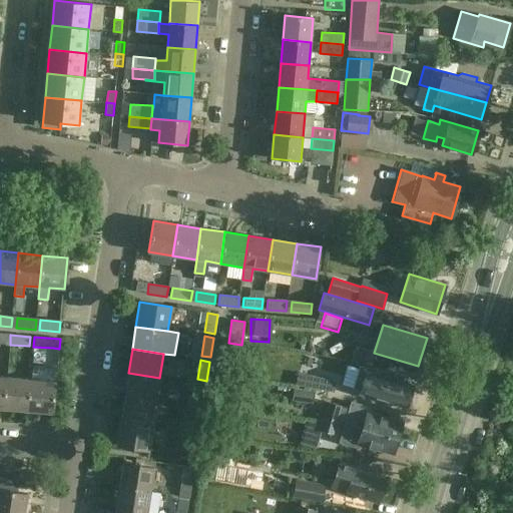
[(402,382),(403,376),(405,376),(405,375),(359,365),(359,367),(360,367),(353,391),(361,393),(360,393),(407,407),(413,385),(402,382)]
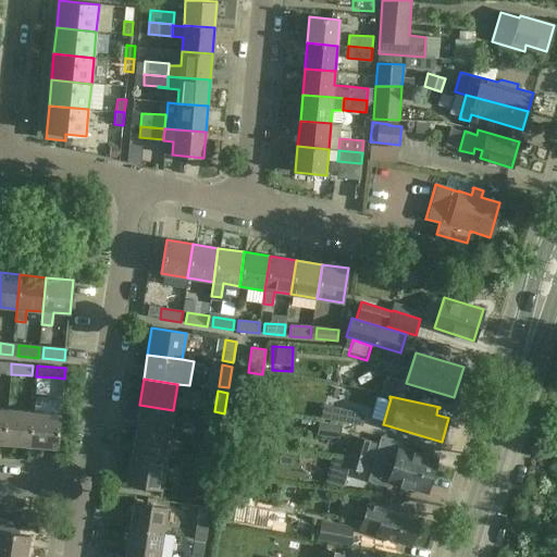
[(135,430),(170,435),(173,410),(139,405),(135,430)]
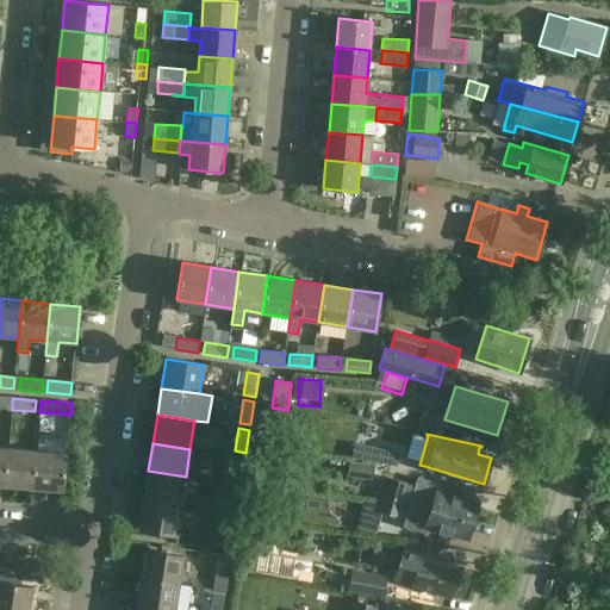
[(377,461),(379,449),(355,444),(353,456),(377,461)]
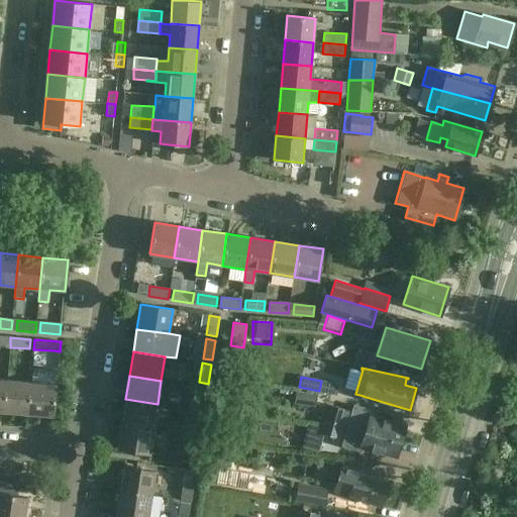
[(4,412),(28,414),(31,382),(7,380),(4,412)]
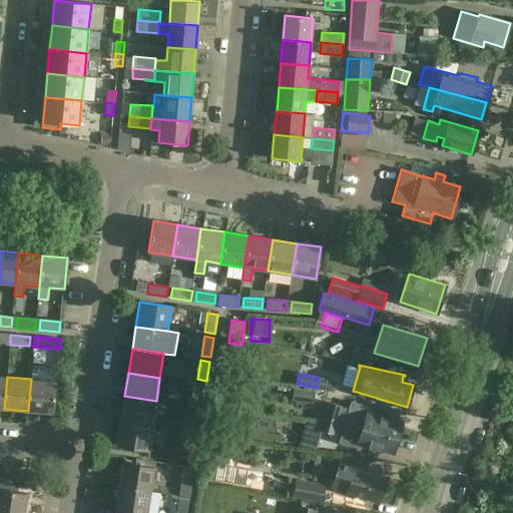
[(52,414),(55,382),(31,379),(28,411),(52,414)]
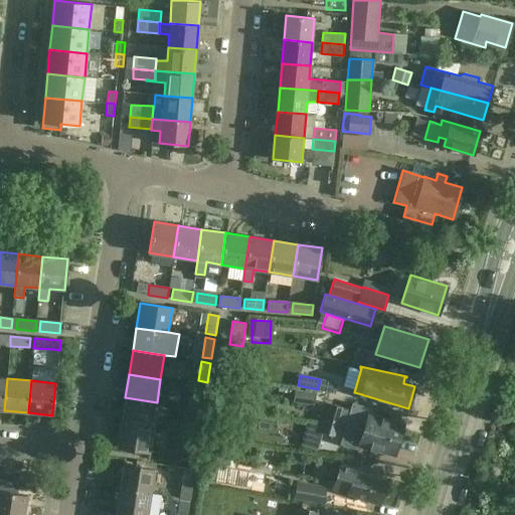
[(207,386),(197,385),(194,404),(204,405),(207,386)]
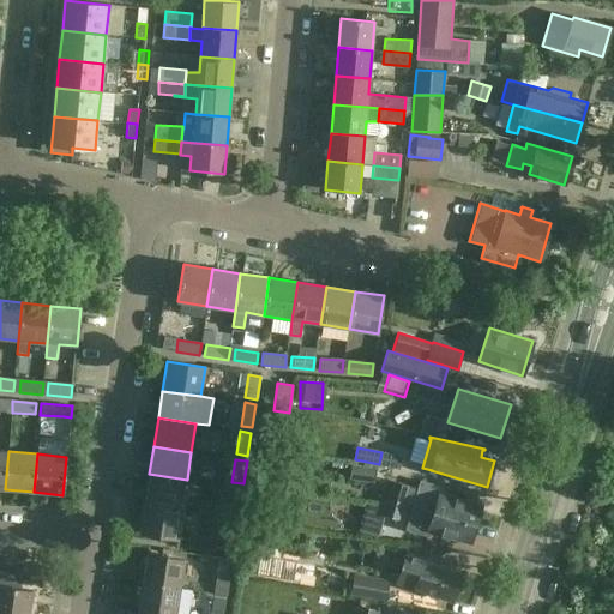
[(182,509),(187,480),(149,474),(144,501),(182,509)]
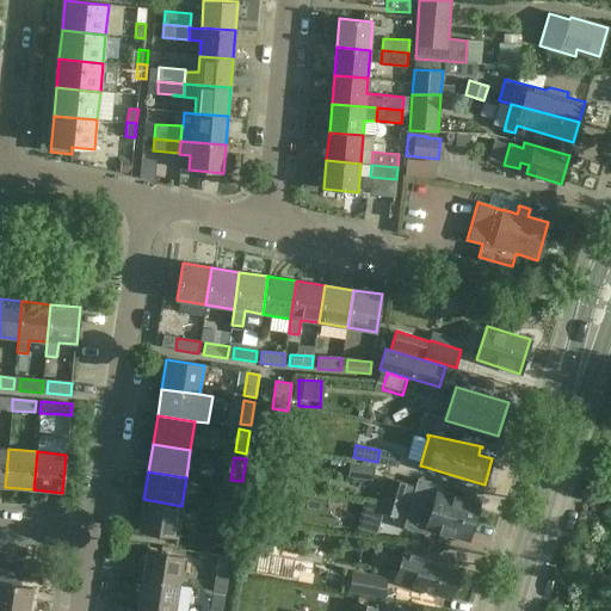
[(349,473),(349,486),(372,487),(372,473),(349,473)]
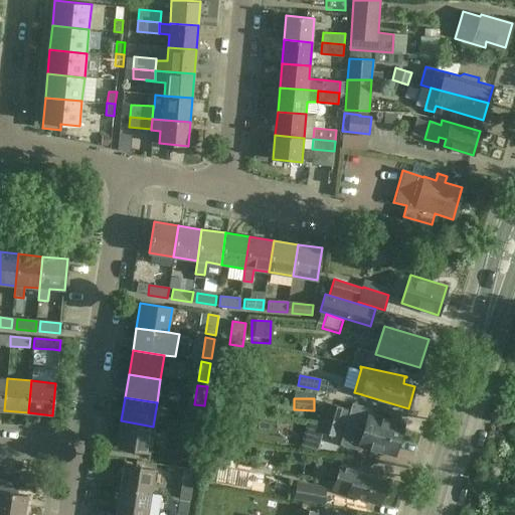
[(403,422),(369,412),(371,407),(353,402),(346,423),(353,425),(398,438),(403,422)]
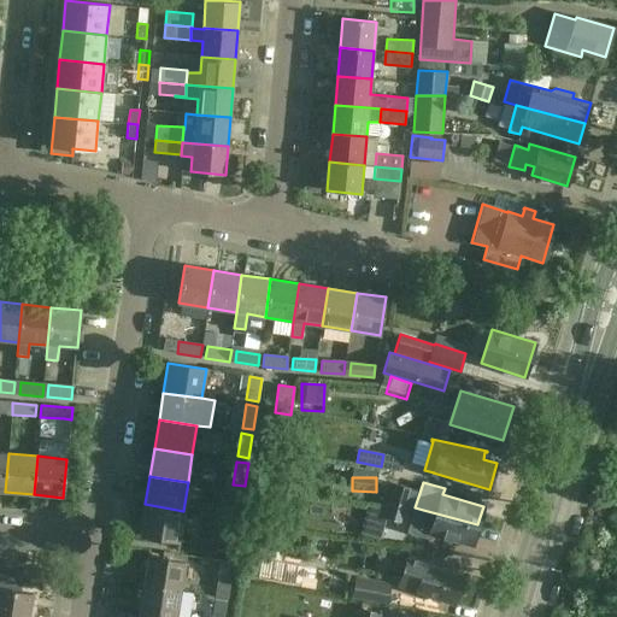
[(397,483),(391,500),(405,504),(410,488),(397,483)]
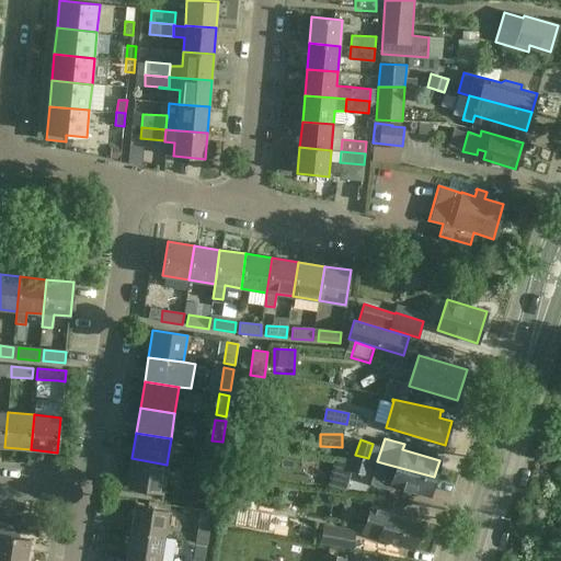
[(210,445),(207,466),(218,468),(221,447),(210,445)]
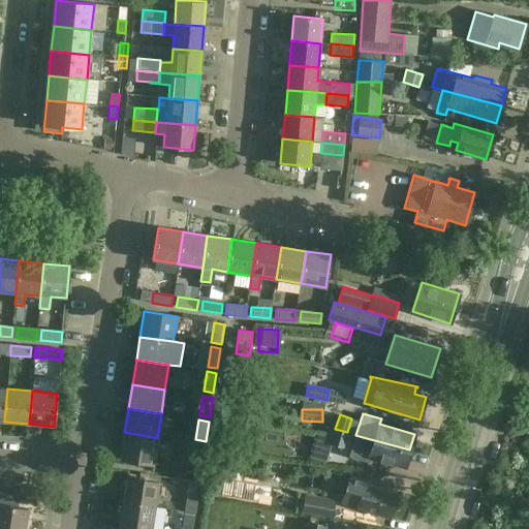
[(343,446),(347,432),(335,429),(332,442),(343,446)]
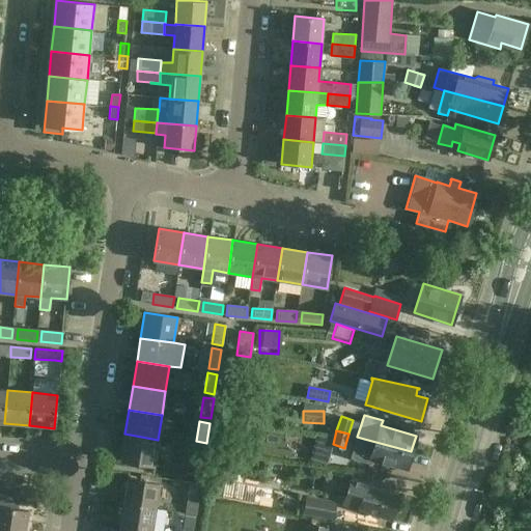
[(120,460),(154,466),(158,440),(124,434),(120,460)]
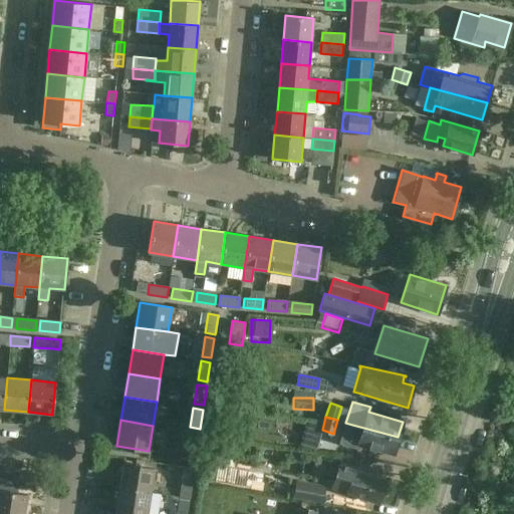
[(359,450),(360,444),(393,454),(398,437),(352,425),(345,423),(345,424),(339,445),(359,450)]
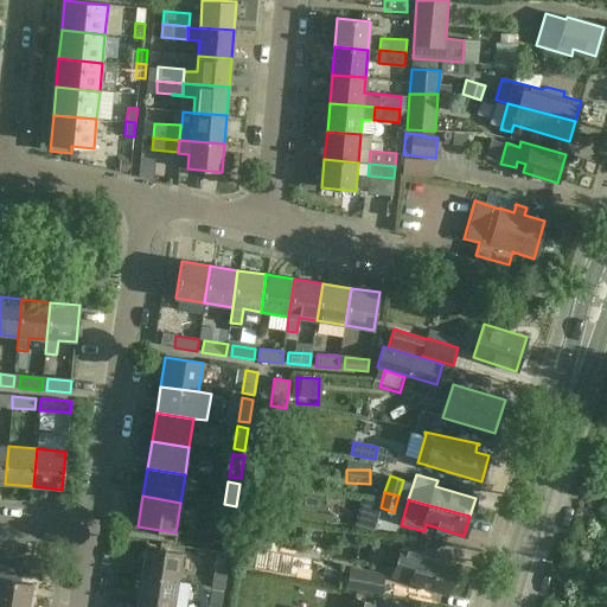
[(187,504),(181,516),(200,525),(206,513),(187,504)]
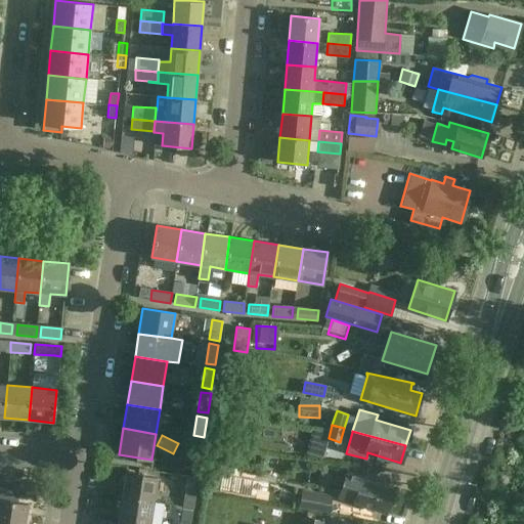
[(193,440),(190,460),(200,462),(203,442),(193,440)]
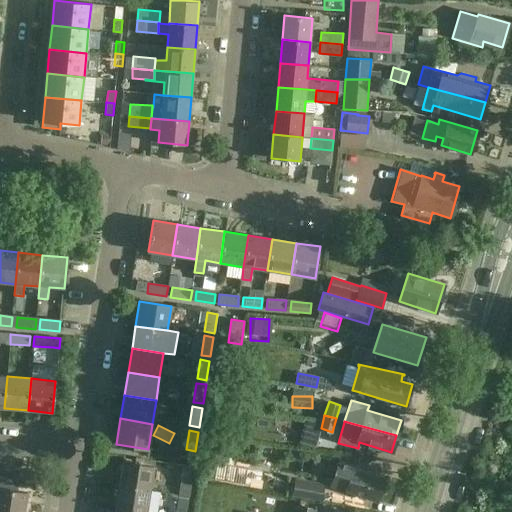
[(154,466),(122,461),(118,487),(150,491),(154,466)]
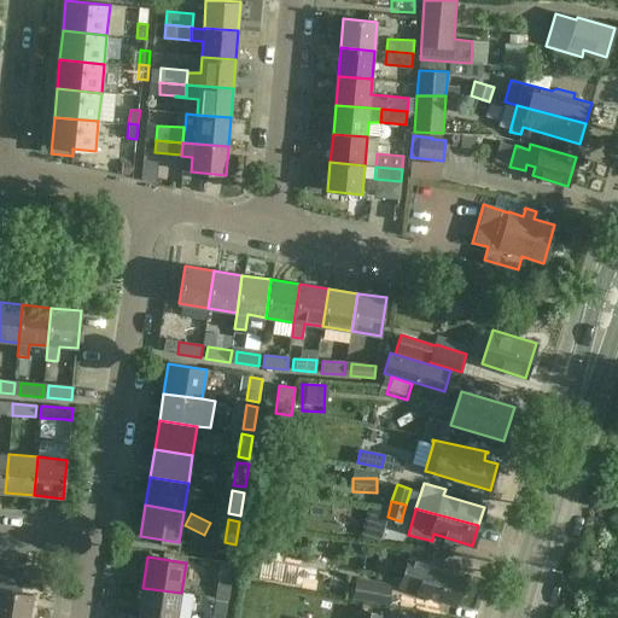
[(454,605),(464,575),(442,567),(443,565),(429,559),(427,560),(417,557),(407,588),(418,592),(418,593),(454,605)]
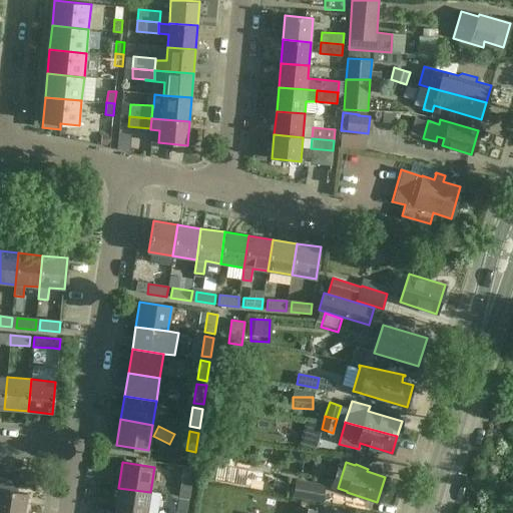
[(16,492),(19,468),(8,466),(4,490),(16,492)]
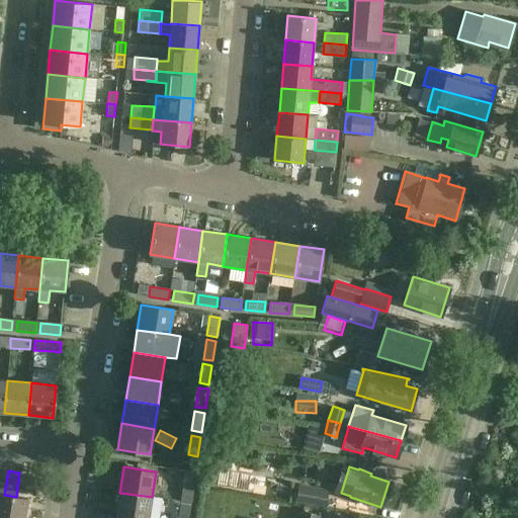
[(184,477),(181,496),(191,497),(194,478),(184,477)]
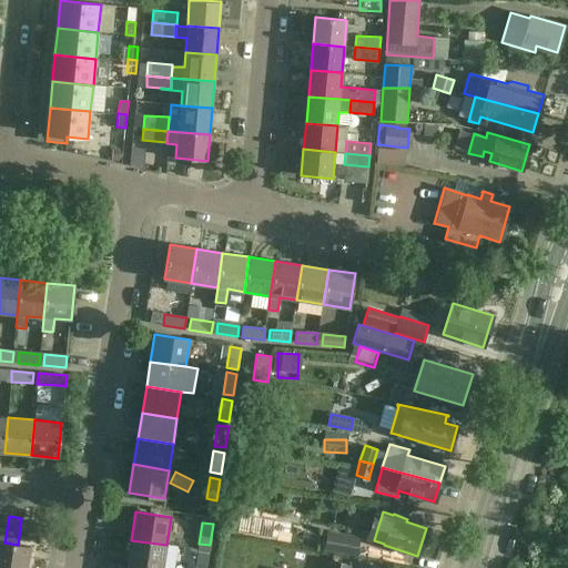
[(361,537),(327,531),(324,551),(357,557),(361,537)]
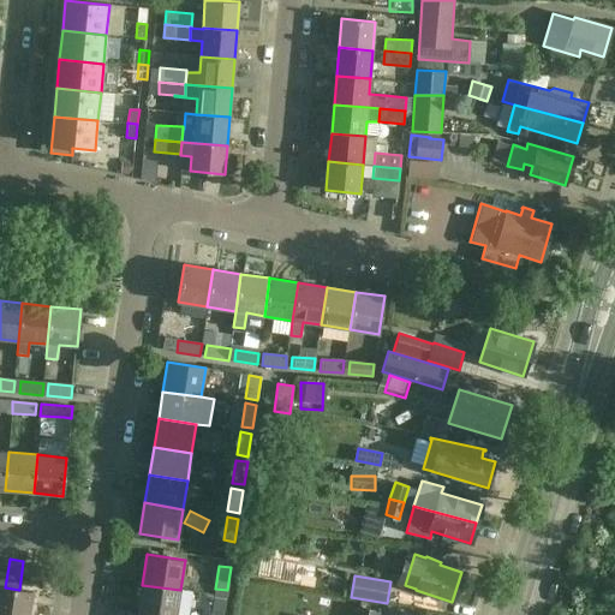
[(137,614),(149,614),(175,614),(180,590),(142,585),(137,614)]
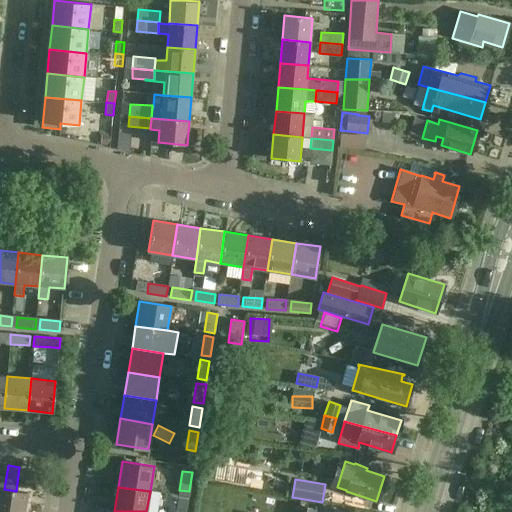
[(24,511),(27,493),(16,491),(4,489),(0,488),(0,511),(24,511)]
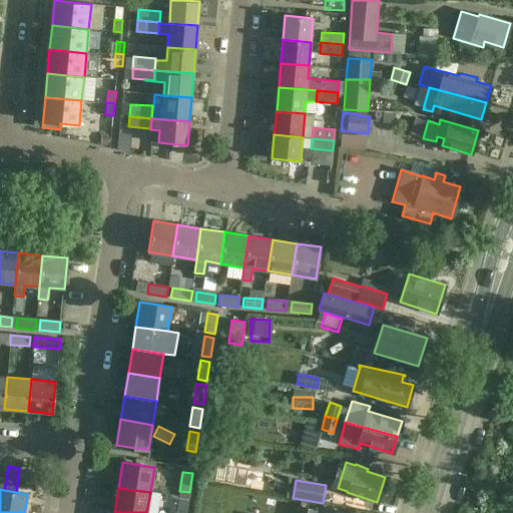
[(178,495),(175,512),(185,512),(188,497),(178,495)]
